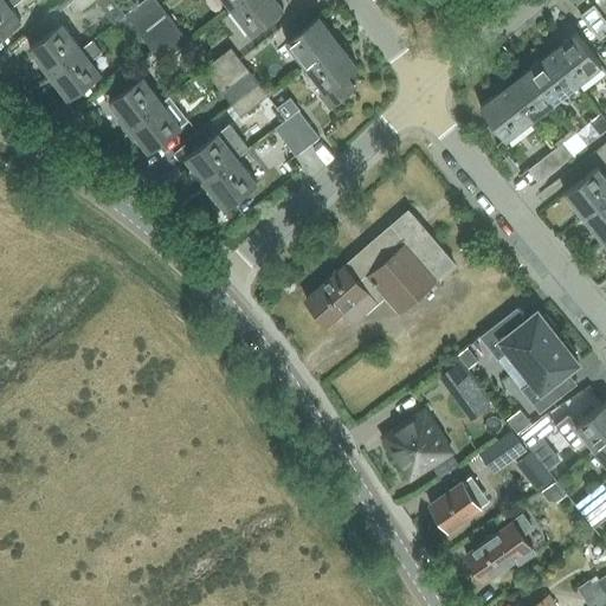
[(0,0),(0,36),(21,19),(11,6),(19,0),(0,0)]
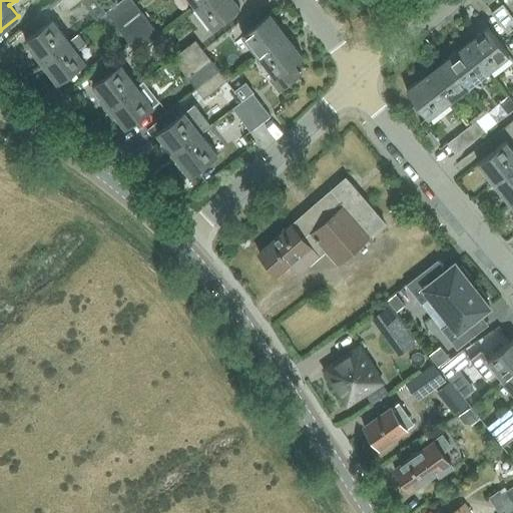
[(120,0),(105,12),(113,22),(136,4),(132,0),(120,0)]
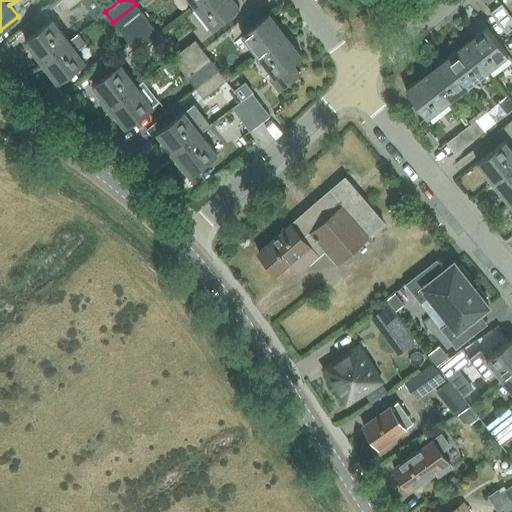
[(204,0),(195,7),(211,28),(239,6),(234,0),(204,0)]
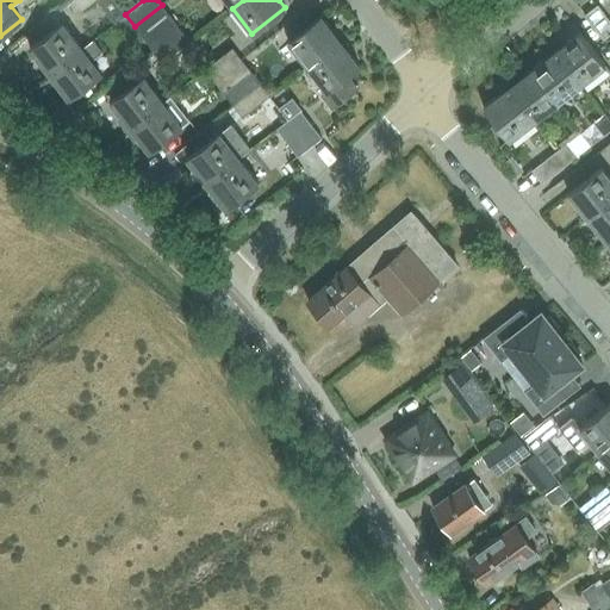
[(135,26),(143,38),(172,17),(162,5),(135,26)]
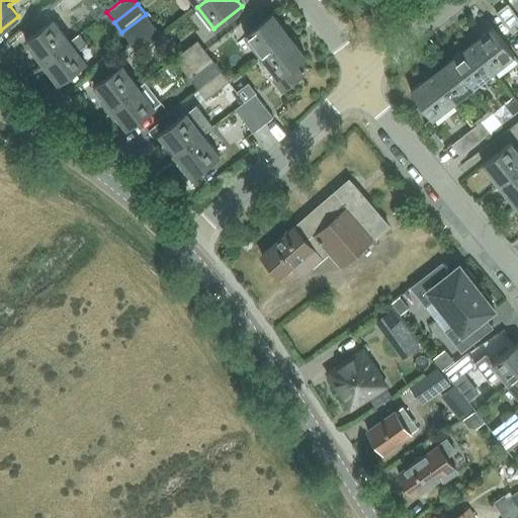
[(497,12),(513,34),(517,29),(517,17),(507,4),(497,12)]
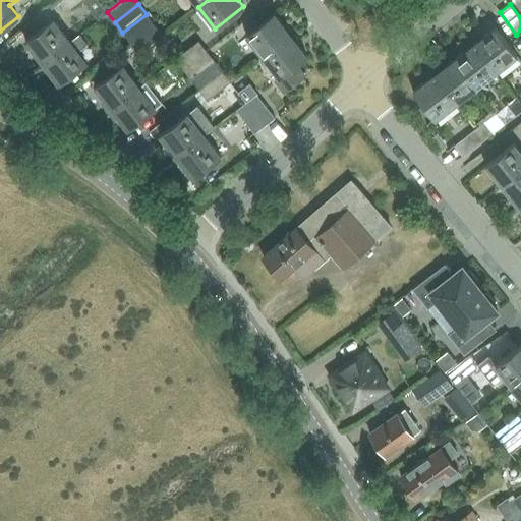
[(122,33),(130,43),(155,24),(147,14),(122,33)]
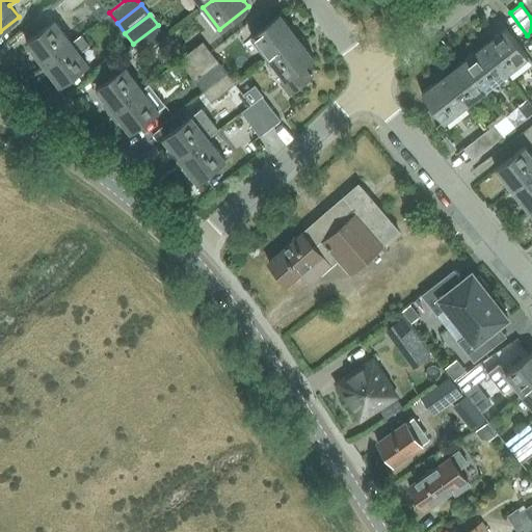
[(265,15),(248,28),(254,34),(250,36),(268,58),(298,33),(292,25),(289,27),(278,15),(270,21),(265,15)]
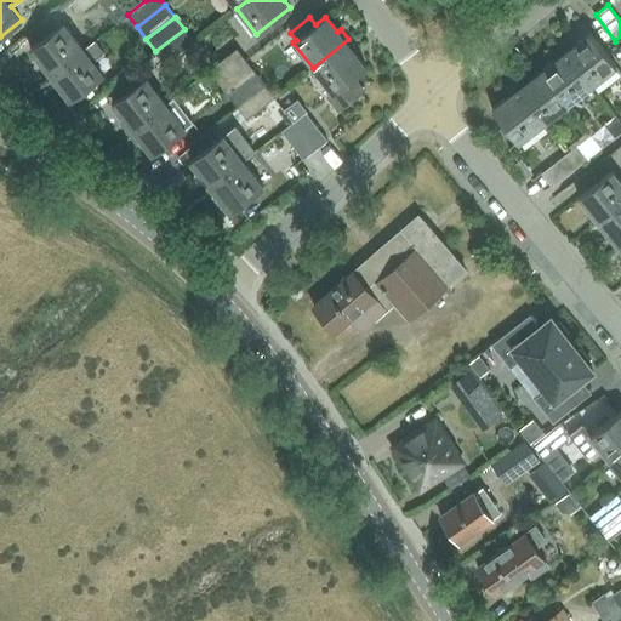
[(40,66),(47,77),(85,49),(66,23),(32,49),(43,63),(40,66)]
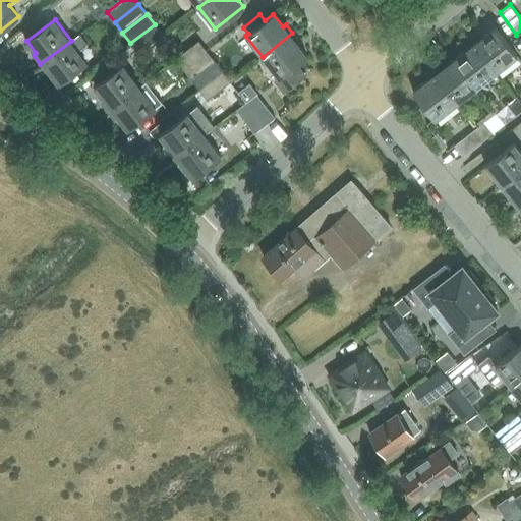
[(155,24),(130,43),(138,53),(163,35),(155,24)]
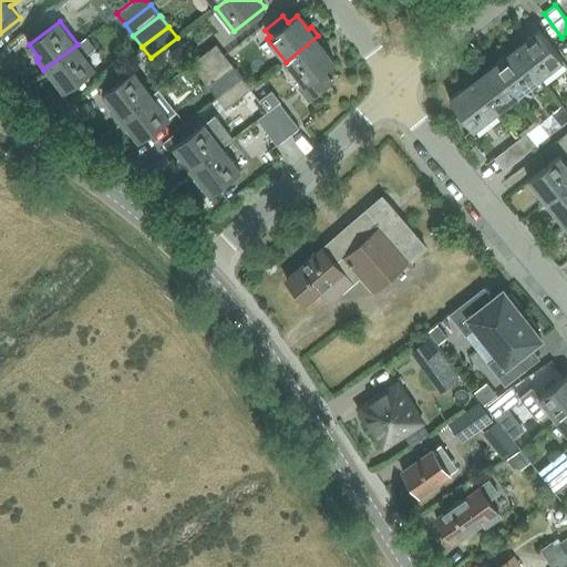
[(539,31),(516,48),(540,79),(563,61),(539,31)]
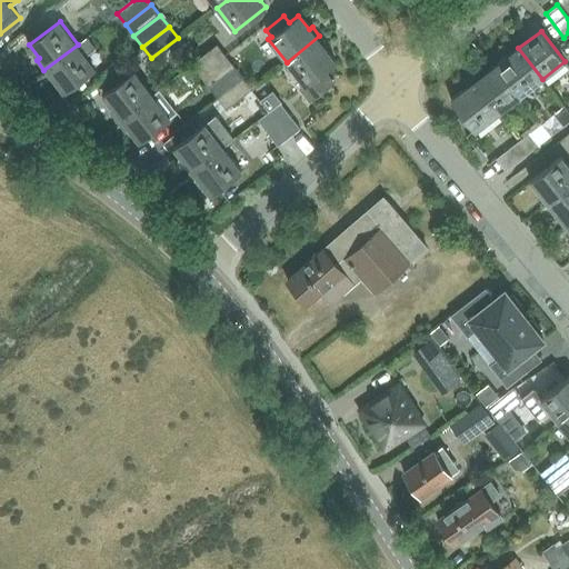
[(319,36),(287,62),(303,85),(299,88),(309,101),(332,82),(323,71),(336,61),(325,48),(327,46),(319,36)]
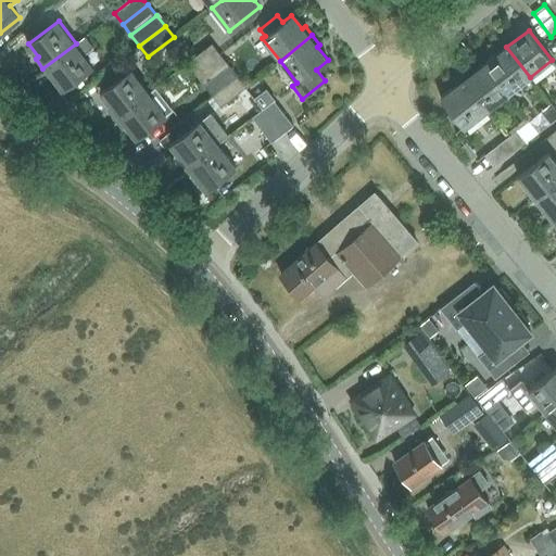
[(76,43),(42,68),(50,77),(52,76),(62,89),(92,66),(76,43)]
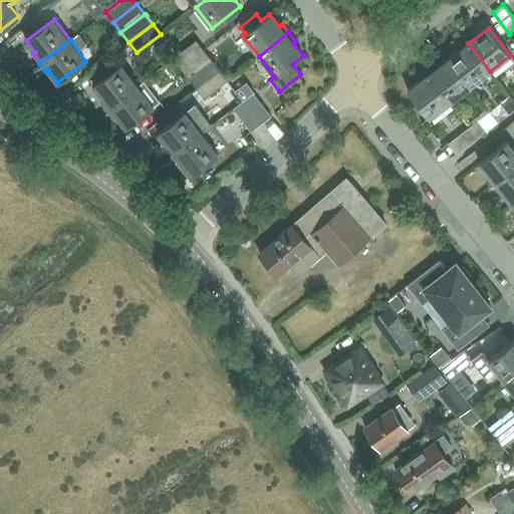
[(173,58),(180,67),(203,49),(196,40),(173,58)]
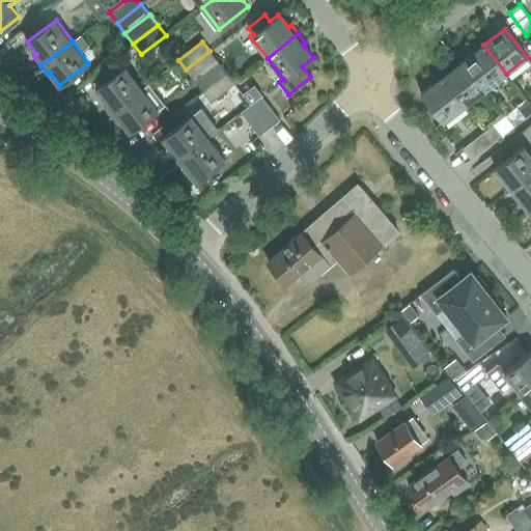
[(483,45),(463,61),(485,90),(506,74),(483,45)]
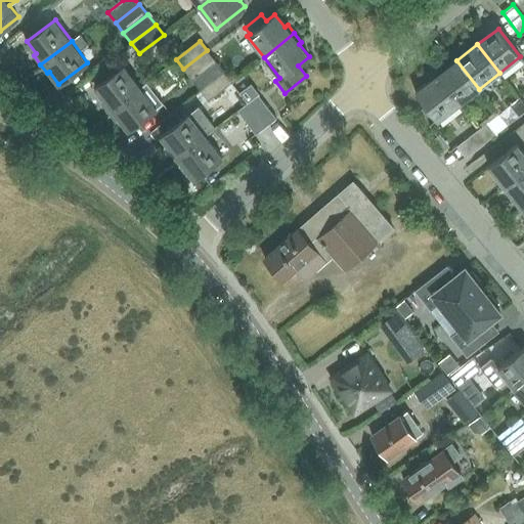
[(183,69),(192,80),(216,61),(207,50),(183,69)]
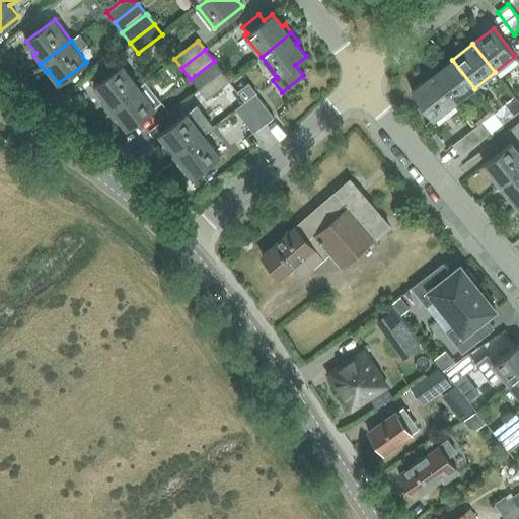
[(452,60),(432,76),(454,103),(474,88),(452,60)]
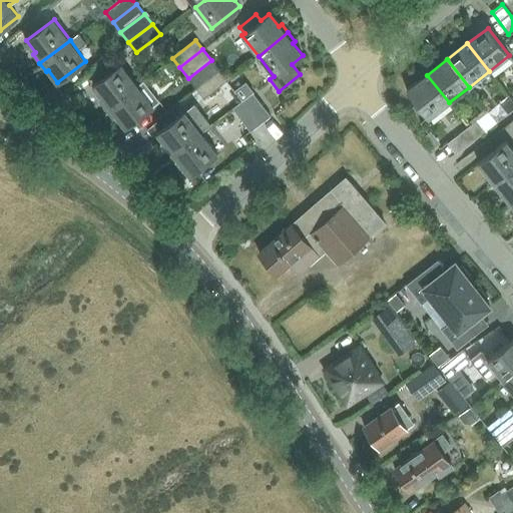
[(188,78),(196,88),(219,70),(211,60),(188,78)]
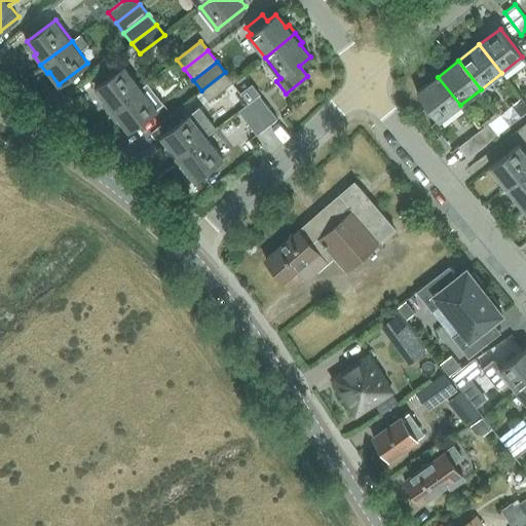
[(103,102),(110,111),(141,86),(124,65),(96,87),(105,100),(103,102)]
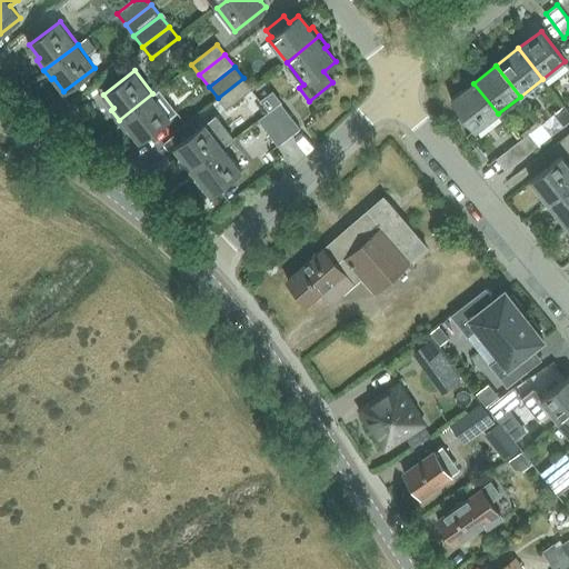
[(240,98),(258,120),(269,112),(251,90),(252,89),(243,78),(218,98),(227,109),(240,98)]
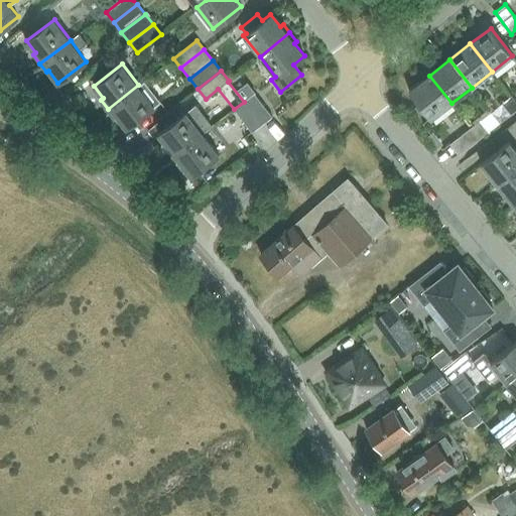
[(452,103),(429,76),(409,91),(431,119),(452,103)]
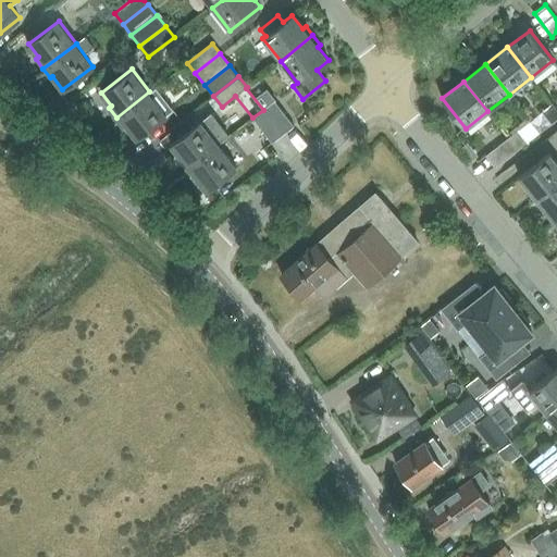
[(149,91),(116,118),(123,126),(126,124),(136,138),(166,114),(149,91)]
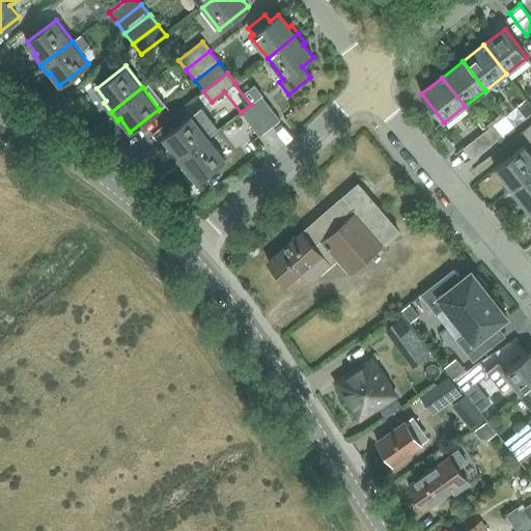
[(261,96),(251,104),(270,128),(280,119),(261,96)]
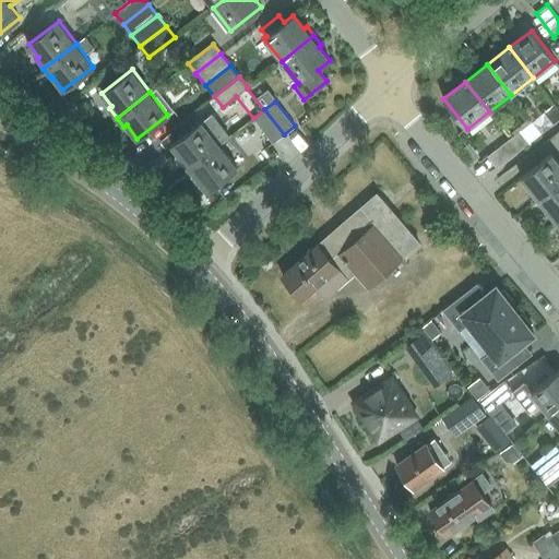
[(544,111),(554,123),(558,119),(558,109),(555,104),(544,111)]
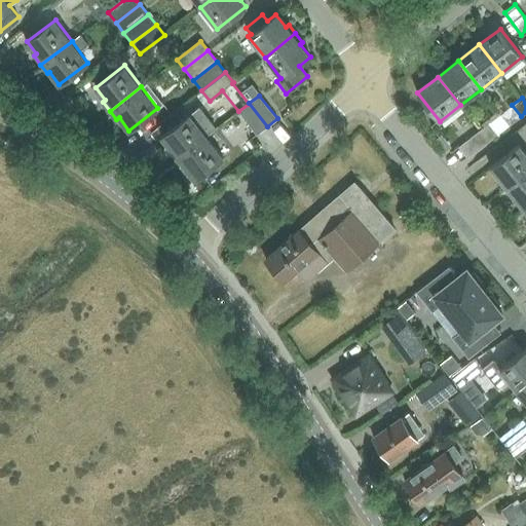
[(249,104),(238,111),(257,135),(267,126),(249,103),(249,104)]
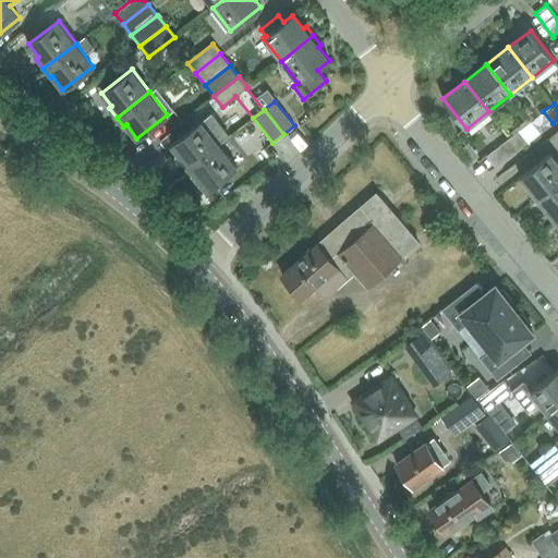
[(211,114),(172,145),(182,158),(179,160),(186,170),(220,144),(229,137),(220,125),(211,114)]
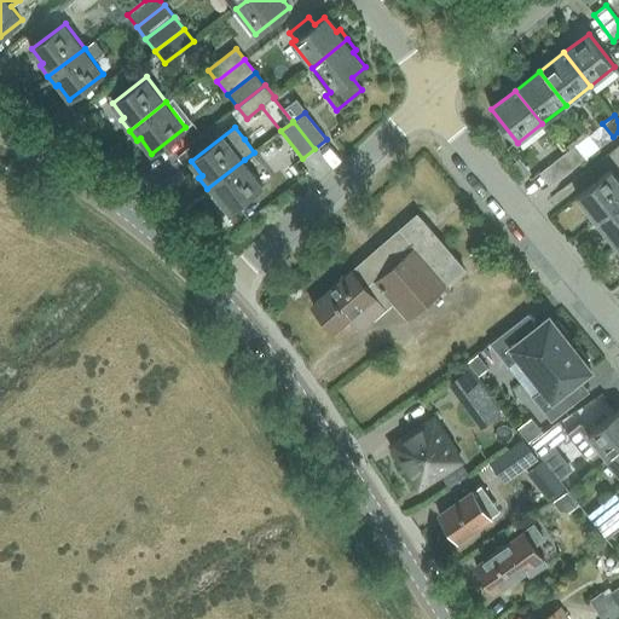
[(576,145),(565,154),(574,167),(586,158),(576,145)]
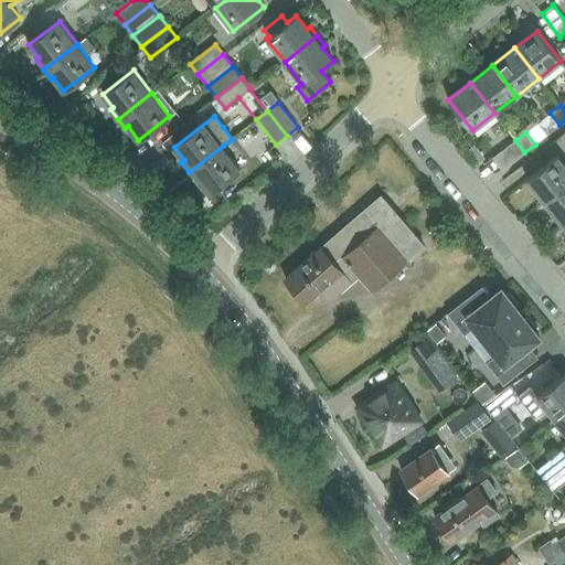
[(524,152),(515,140),(493,158),(502,170),(524,152)]
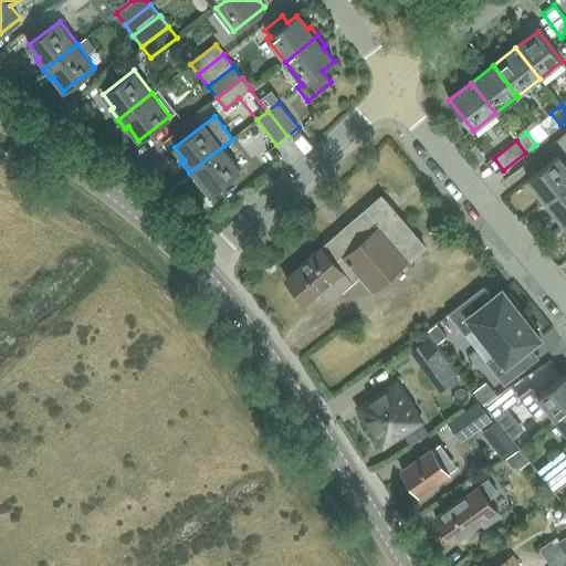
[(223,146),(189,173),(196,181),(199,179),(210,194),(240,168),(223,146)]
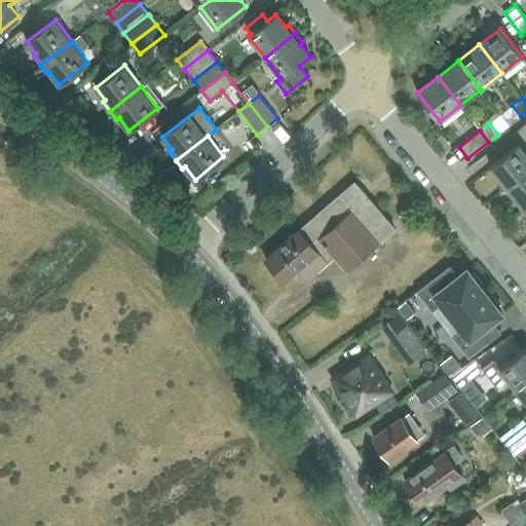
[(490,166),(506,187),(525,172),(525,154),(519,145),(490,166)]
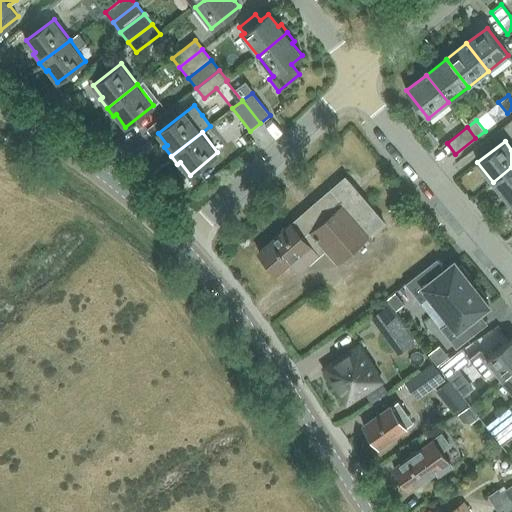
[(511,167),(493,182),(509,202),(511,199),(511,167)]
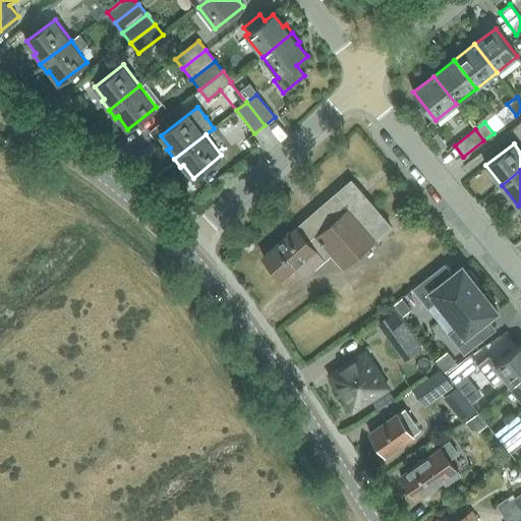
[(343,267),(390,226),(355,185),(346,185),(264,256),(282,278),(302,259),(311,270),(331,252),(343,267)]
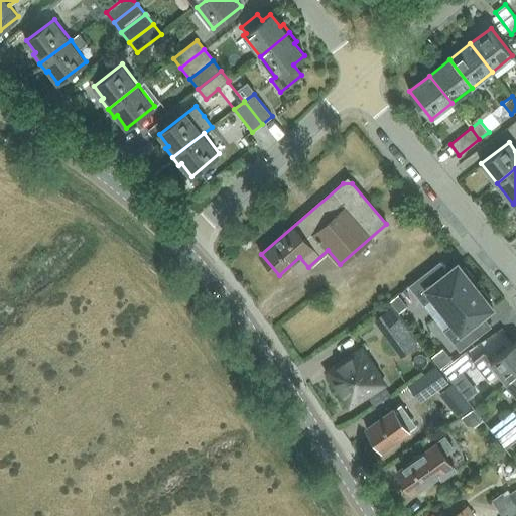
[(475,286),(471,280),(474,278),(465,267),(462,269),(458,264),(447,271),(435,281),(427,271),(408,286),(423,306),(433,298),(436,302),(443,311),(475,286)]
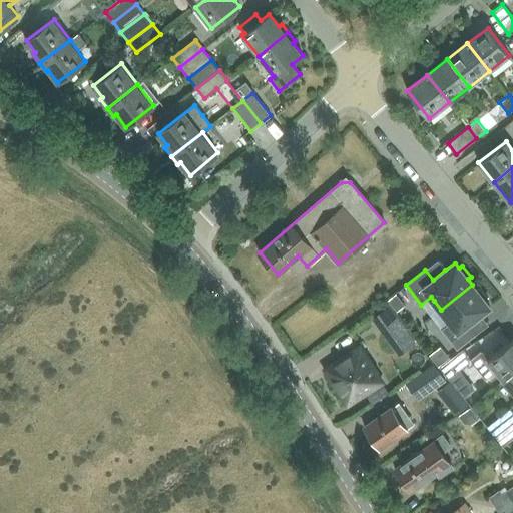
[(489,307),(485,302),(488,299),(479,288),(476,291),(472,285),(441,310),(450,322),(451,322),(450,323),(441,330),(449,340),(457,350),(476,335),(467,324),(480,314),(489,307)]
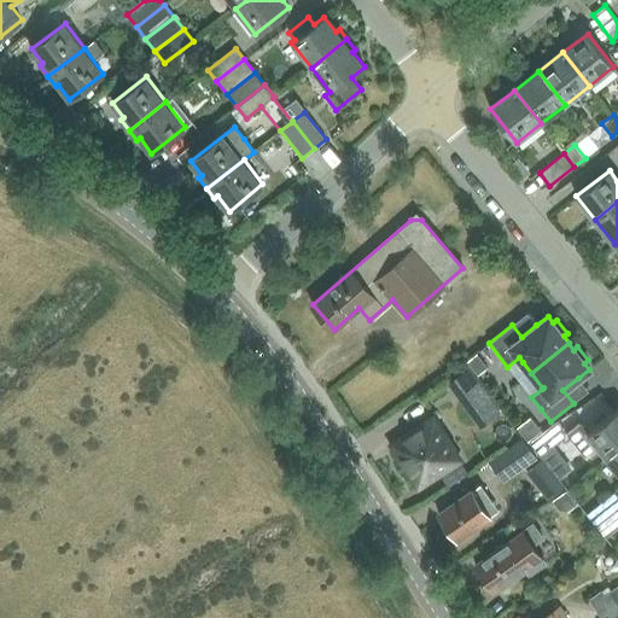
[(476,354),(466,361),(476,374),(487,367),(476,354)]
